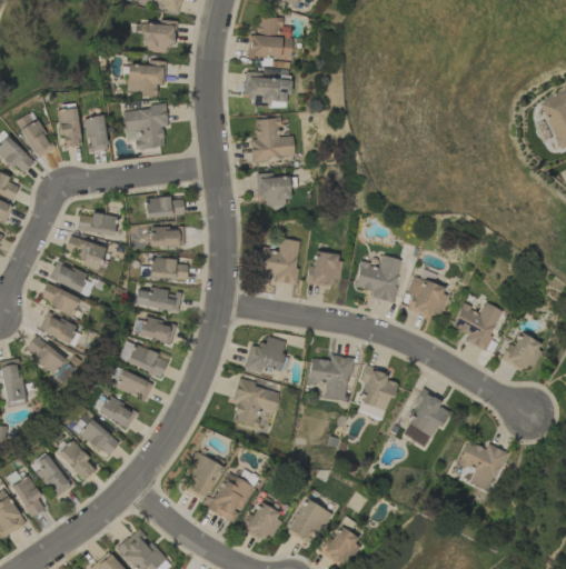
[(291,58),(293,27),(284,26),(284,18),(258,17),(257,36),(250,36),(249,57),(291,58)]
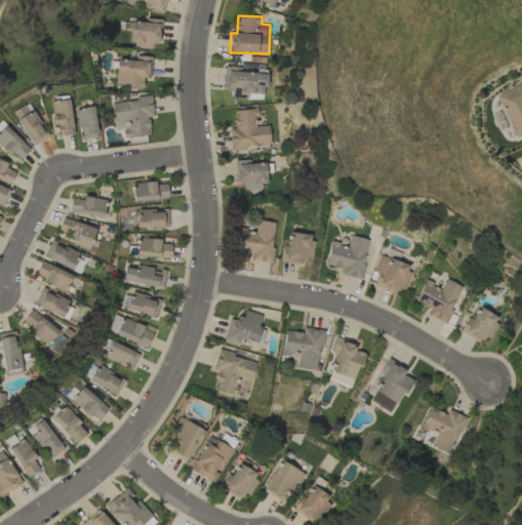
[(163,19),(147,18),(147,23),(133,22),(132,48),(154,48),(154,43),(162,43),(163,19)]
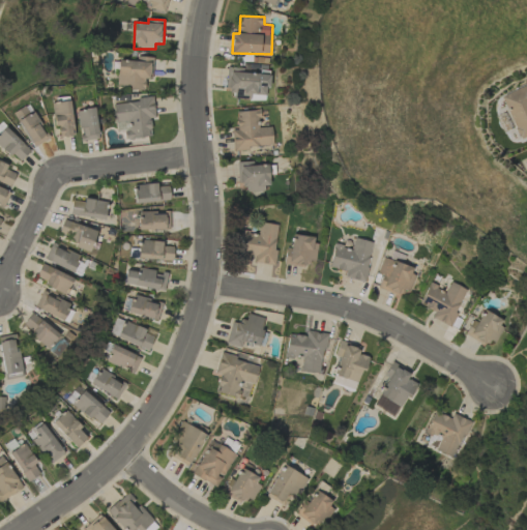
[(119,88),(147,88),(147,79),(154,79),(154,57),(138,57),(138,61),(120,60),(119,88)]
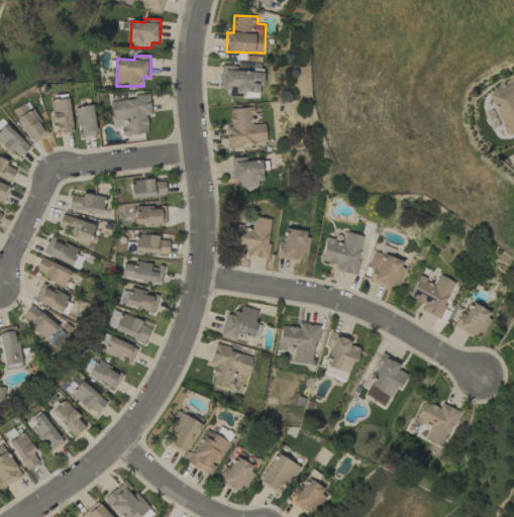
[(513,83),(493,93),(510,135),(513,133),(513,83)]
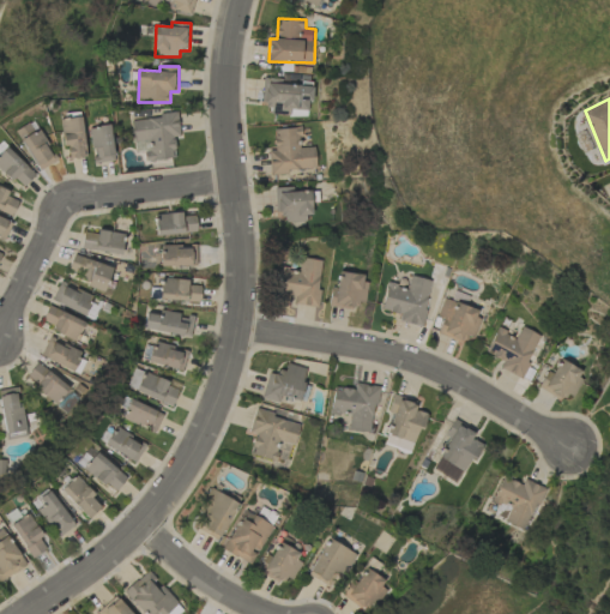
[(177,157),(175,137),(182,137),(179,114),(133,119),(138,152),(146,151),(148,161),(177,157)]
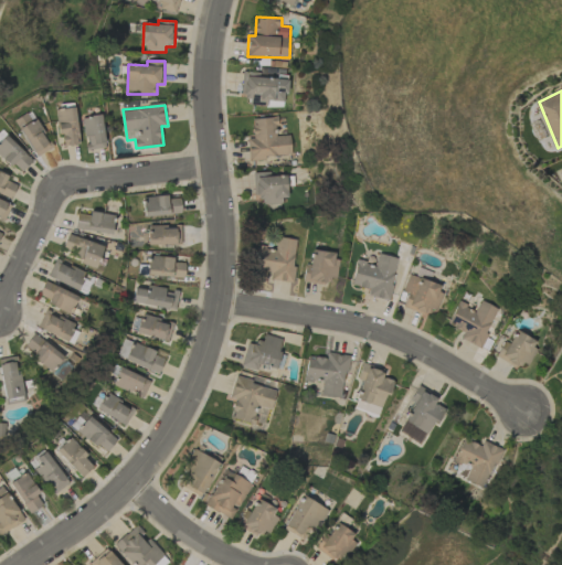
[(63,147),(82,144),(75,107),(57,109),(63,147)]
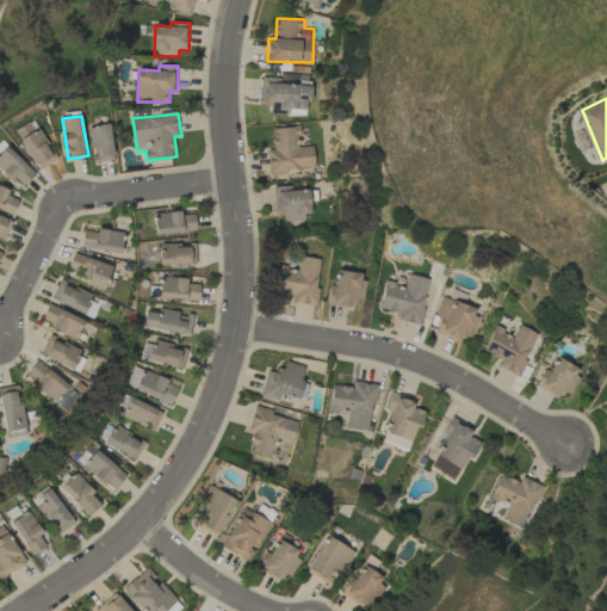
[(18,129),(39,171),(57,161),(36,121),(18,129)]
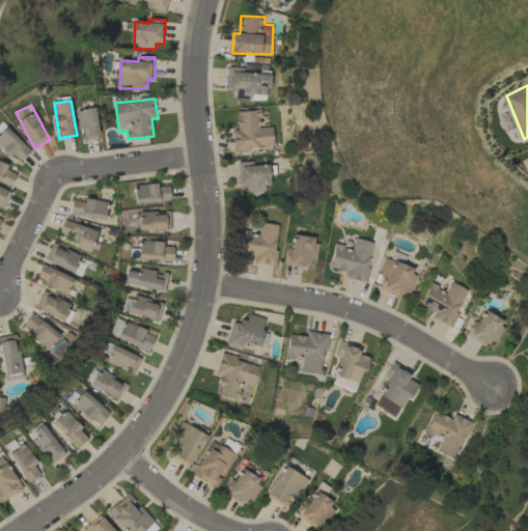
[(82,141),(100,139),(96,108),(79,110),(82,141)]
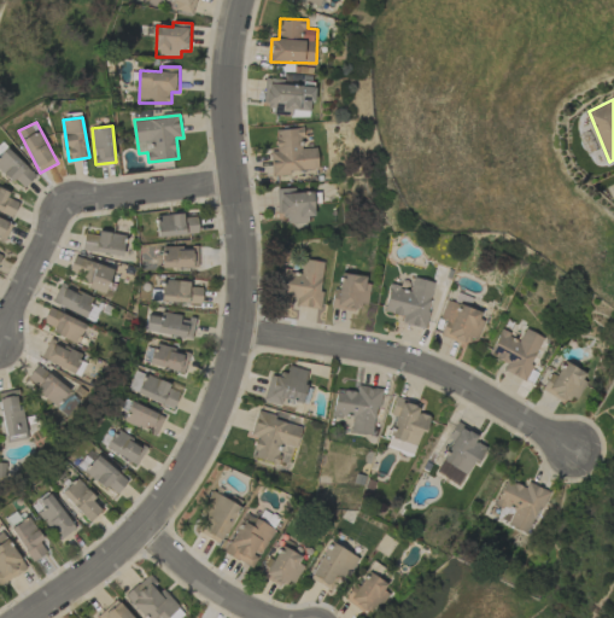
[(278,129),(279,151),(273,151),(274,173),(321,170),(320,149),(305,149),(304,128),(278,129)]
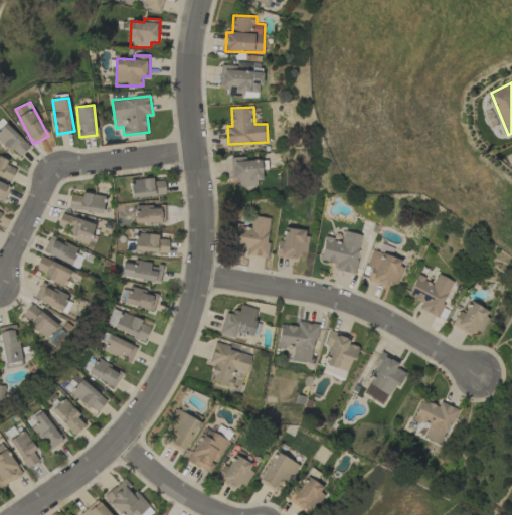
[(0,131),(0,139),(20,159),(31,146),(7,124),(0,131)]
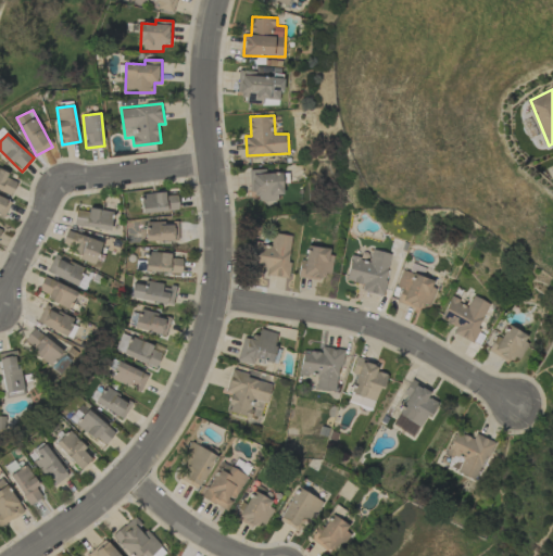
[(0,190),(13,196),(20,182),(8,177),(10,173),(0,168),(0,190)]
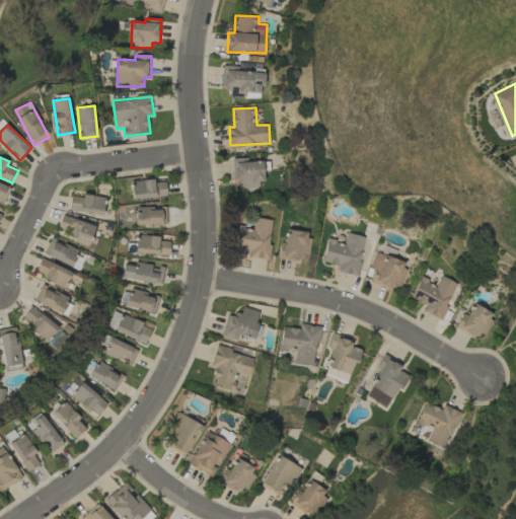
[(264,161),(250,161),(250,158),(234,158),(235,181),(242,181),(243,189),(265,188),(264,161)]
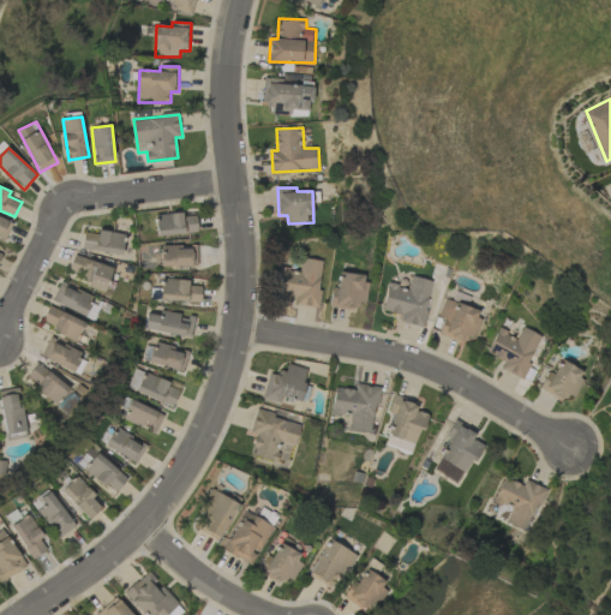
[(156,215),(160,237),(199,232),(198,215),(186,218),(185,212),(156,215)]
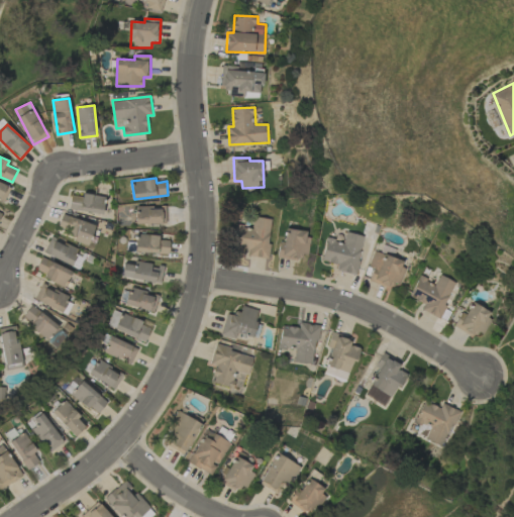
[(0,200),(5,203),(12,187),(0,182),(0,200)]
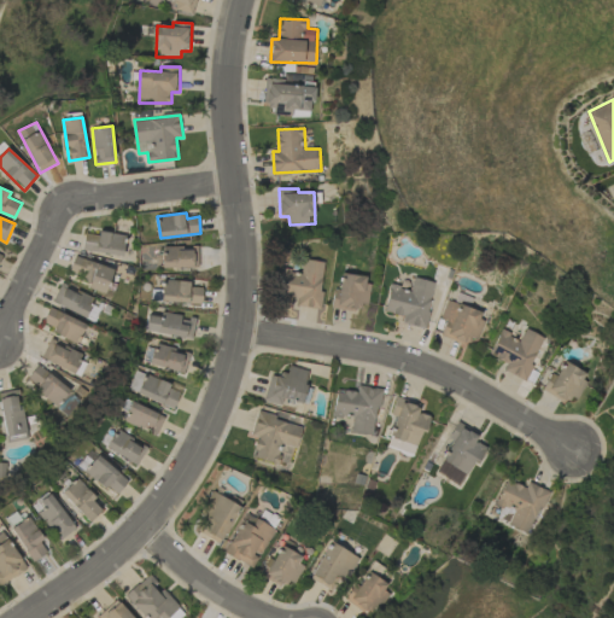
[(88,229),(85,250),(124,256),(127,237),(88,229)]
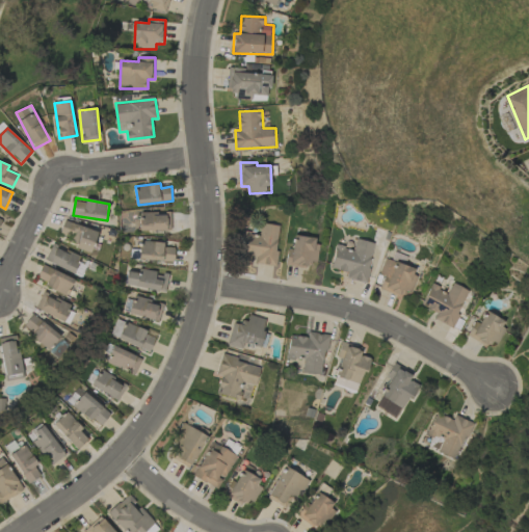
[(141,231),(173,230),(173,212),(140,213),(141,231)]
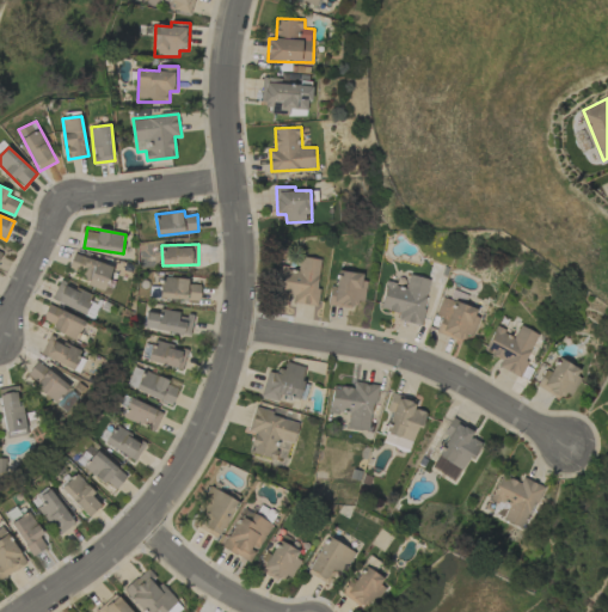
[(68,273),(106,287),(114,267),(75,254),(68,273)]
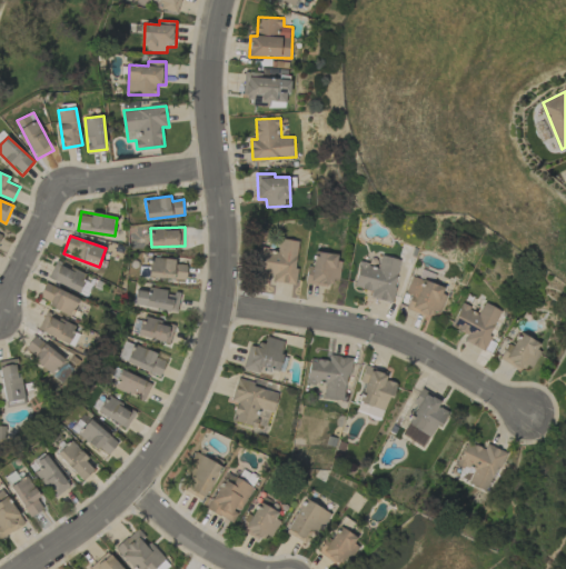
[(275,281),(296,285),(301,241),(281,239),(279,250),(260,248),(257,272),(276,275),(275,281)]
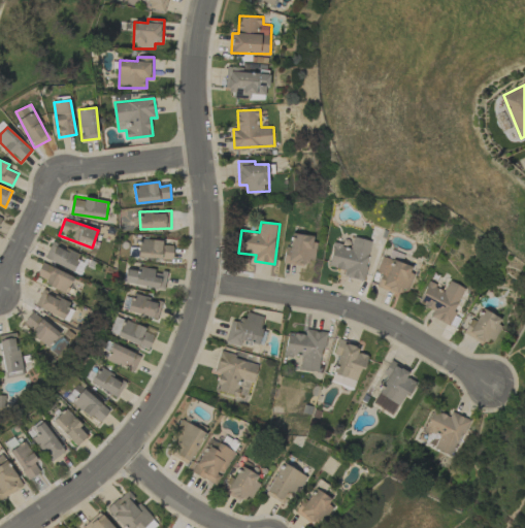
[(318,236),(293,233),(291,256),(286,255),(285,264),(307,267),(307,260),(315,261),(318,236)]
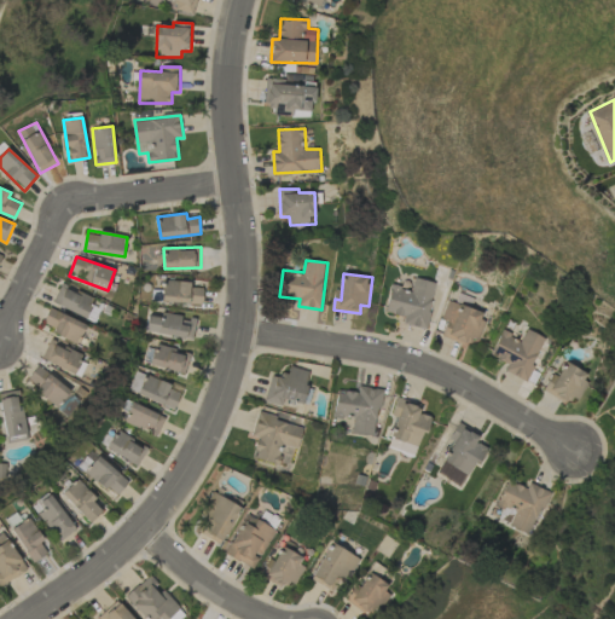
[(439,283),(416,278),(413,290),(393,285),(387,312),(406,316),(405,324),(428,329),(439,283)]
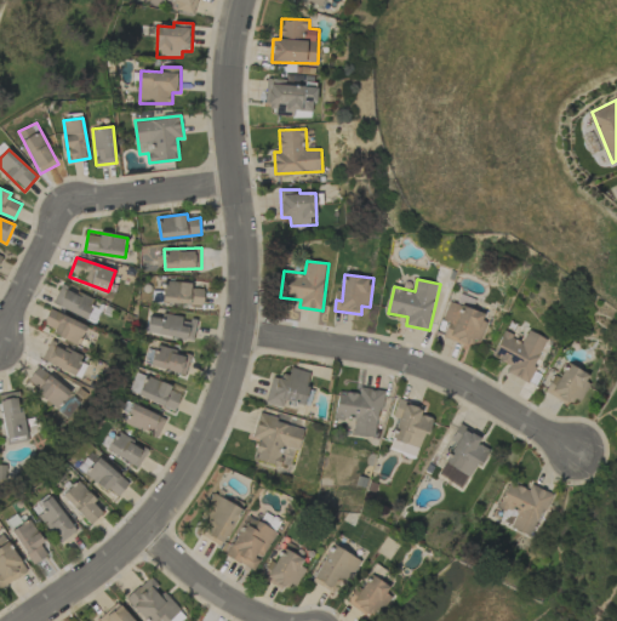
[(205,306),(206,286),(166,283),(164,303),(205,306)]
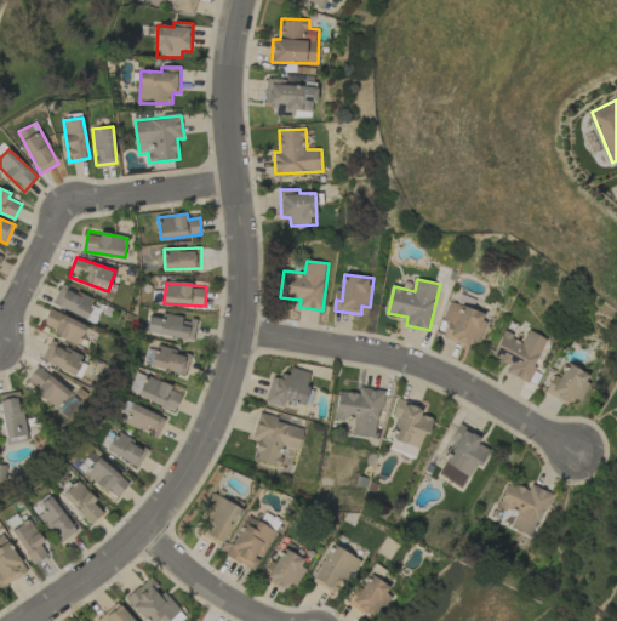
[(97,301),(63,285),(55,305),(89,319),(97,301)]
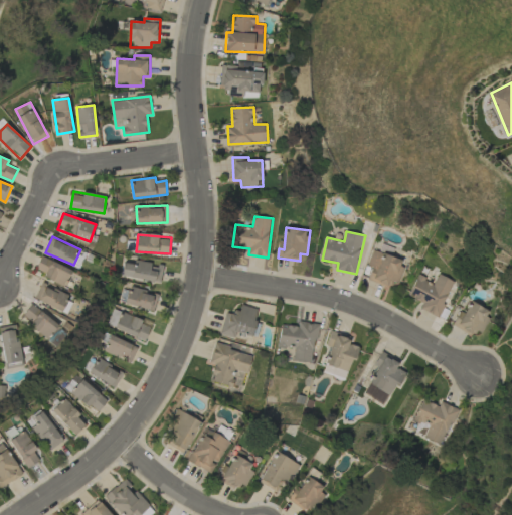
[(369,281),(391,287),(392,281),(399,283),(405,260),(373,251),(369,266),(372,267),(369,281)]
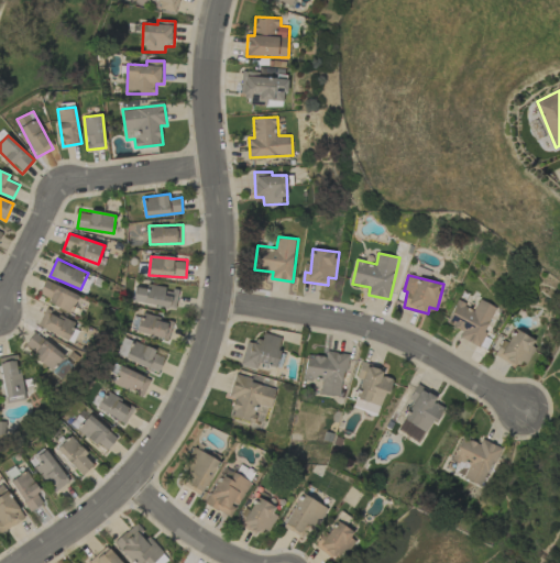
[(79,295),(46,280),(39,297),(73,311),(79,295)]
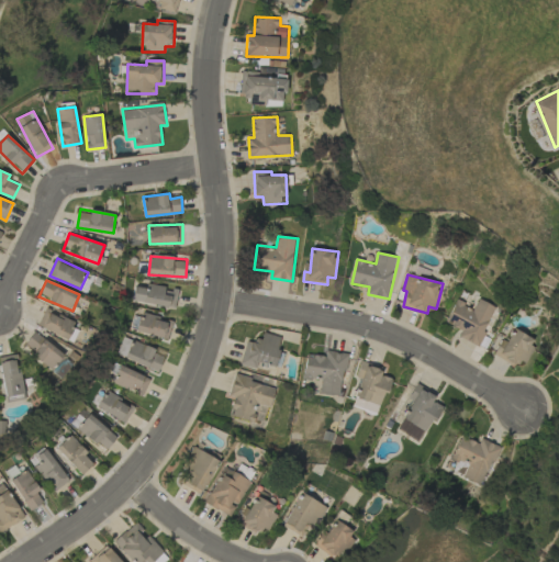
[(177,308),(180,290),(147,283),(146,289),(135,287),(133,301),(177,308)]
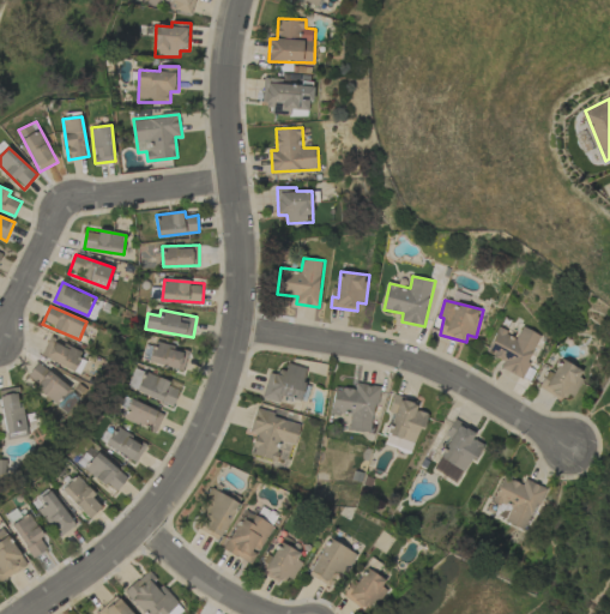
[(499,329),(488,353),(506,361),(502,368),(524,379),(543,336),(524,326),(519,337),(499,329)]
